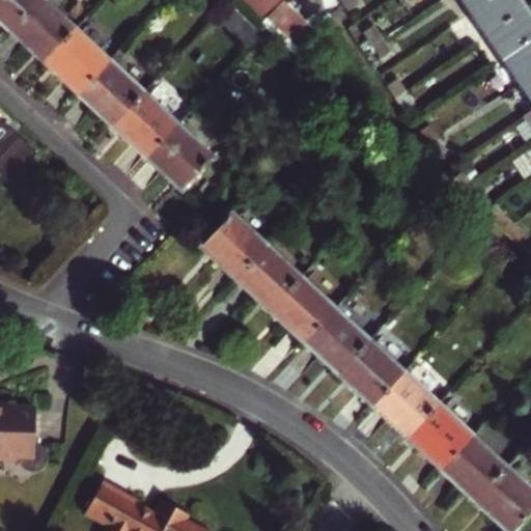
[(0,0),(0,18),(11,29),(38,0),(0,0)]
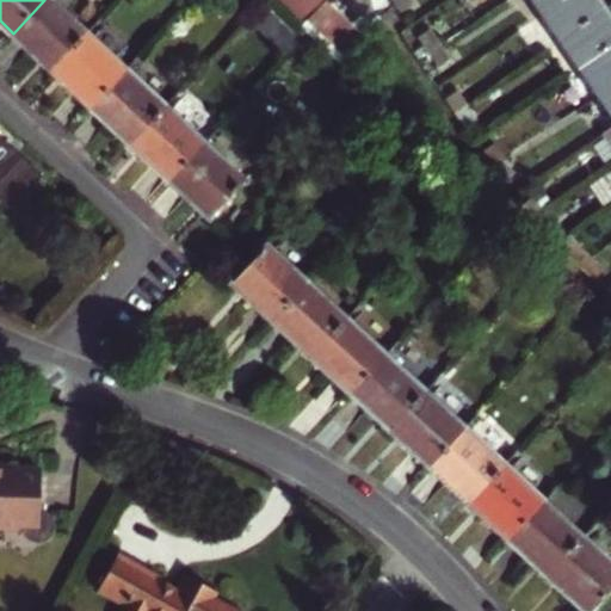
[(44,0),(13,34),(53,71),(88,32),(54,0),(44,0)]
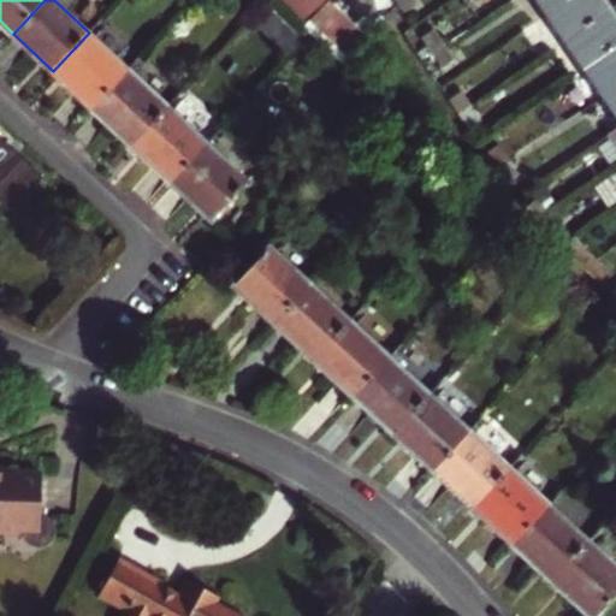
[(274,0),(280,4),(286,11),(297,0),(274,0)]
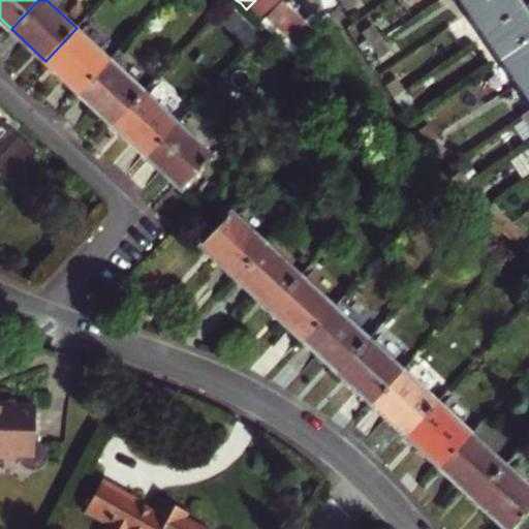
[(255,0),(246,9),(258,20),(277,1),(276,0),(255,0)]
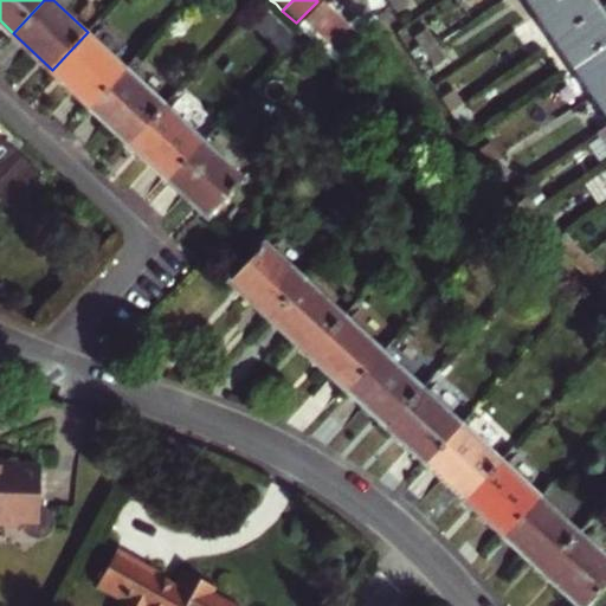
[(403,0),(385,0),(393,12),(406,4),(403,0)]
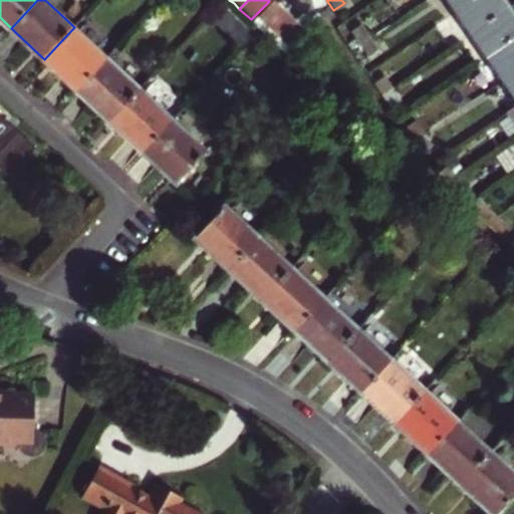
[(451,0),(457,8),(469,0),(451,0)]
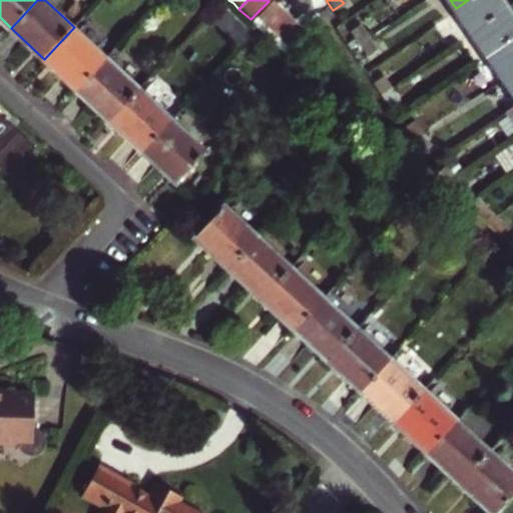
[(468,0),(456,8),(472,31),(503,10),(496,0),(468,0)]
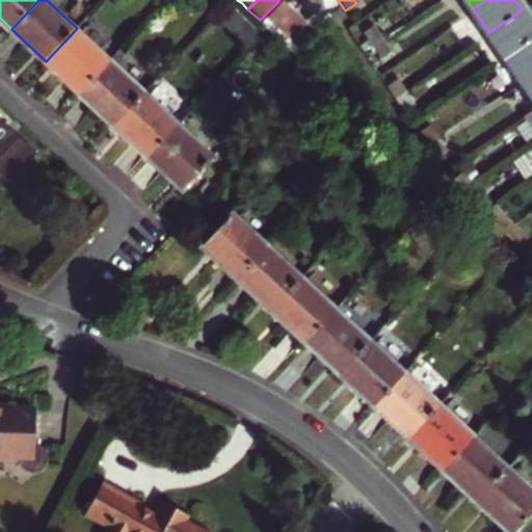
[(278,1),(260,20),(269,29),(271,31),(290,11),(278,1)]
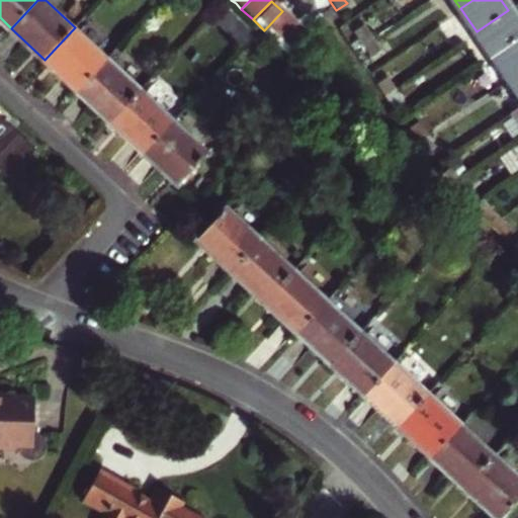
[(477,31),(492,55),(517,36),(517,24),(508,10),(477,31)]
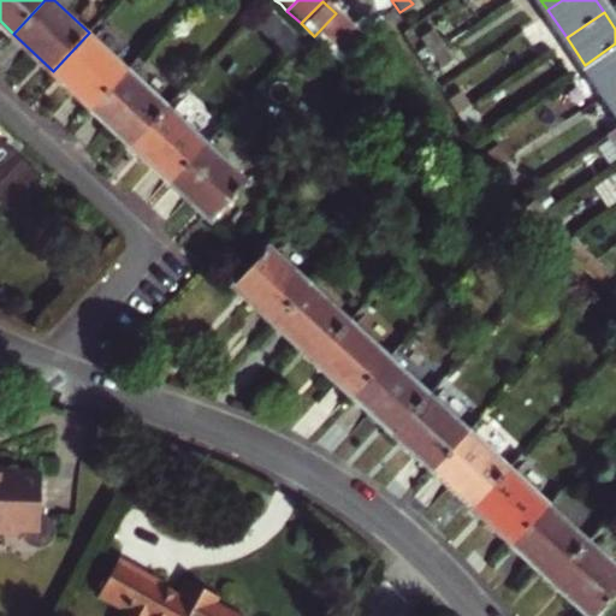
[(336,13),(314,36),(327,49),(350,27),(336,13)]
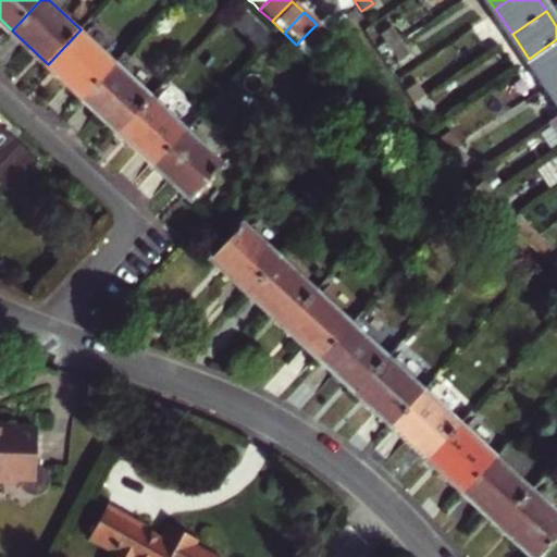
[(308,56),(329,35),(317,24),(296,45),(308,56)]
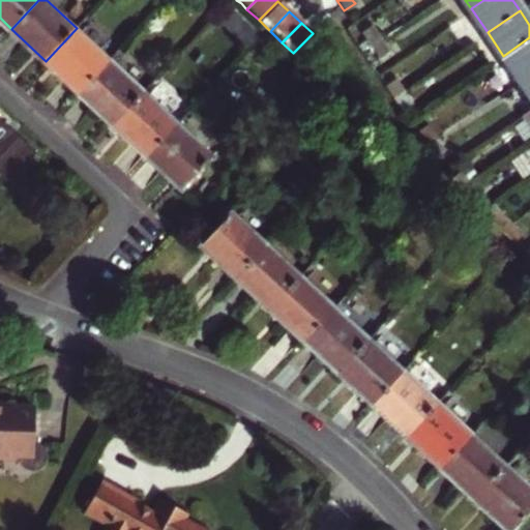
[(360,32),(369,43),(378,38),(370,26),(360,32)]
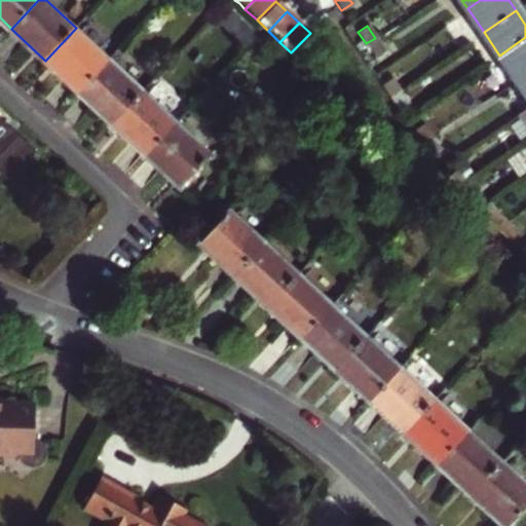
[(45,61),(78,92),(110,60),(76,28),(45,61)]
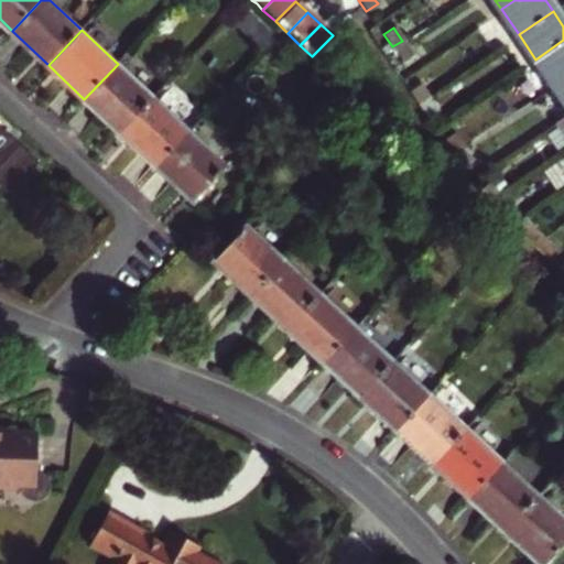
[(563,40),(535,60),(552,85),(563,76),(563,40)]
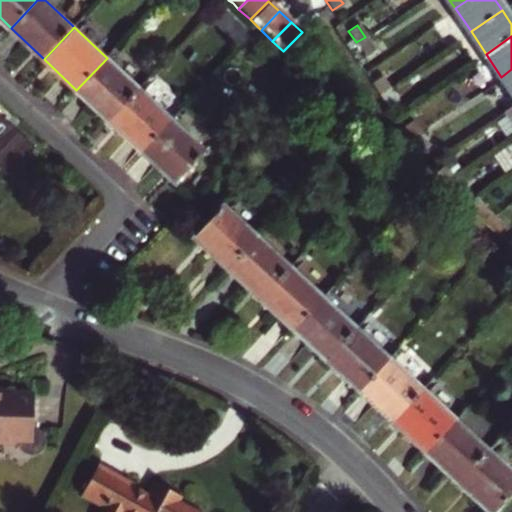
[(374,49),(365,37),(356,42),(365,55),(374,49)]
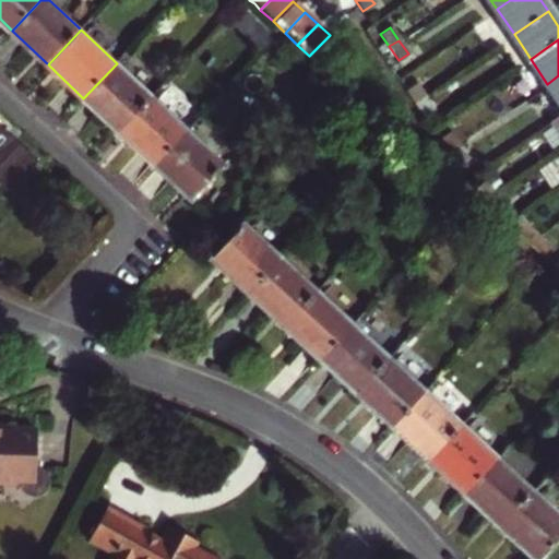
[(120,133),(153,97),(117,63),(83,98),(120,133)]
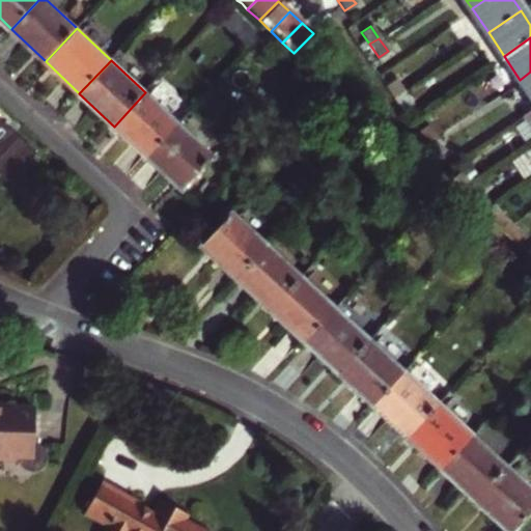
[(530,72),(520,80),(530,95),(530,72)]
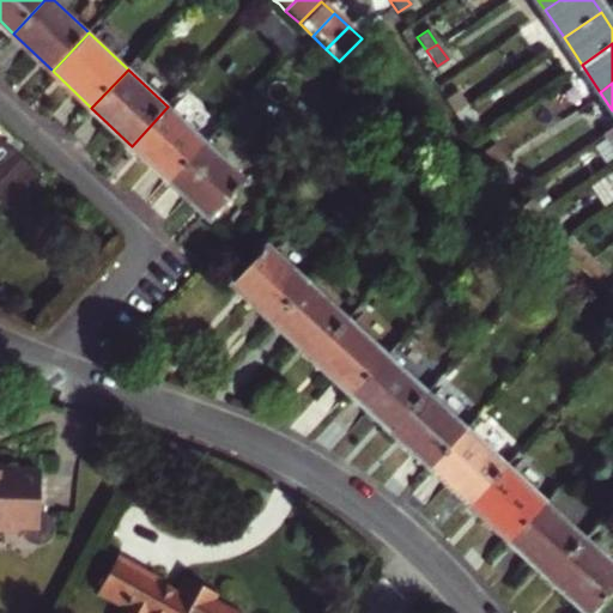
[(457,90),(445,97),(455,111),(467,103),(457,90)]
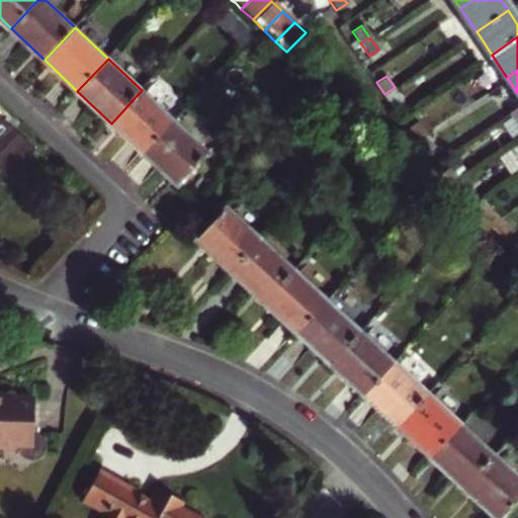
[(395,87),(384,94),(393,107),(404,100),(395,87)]
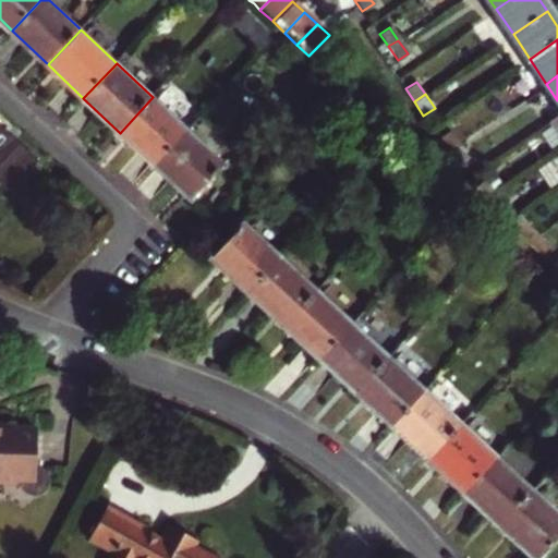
[(155,167),(189,131),(153,97),(120,133),(155,167)]
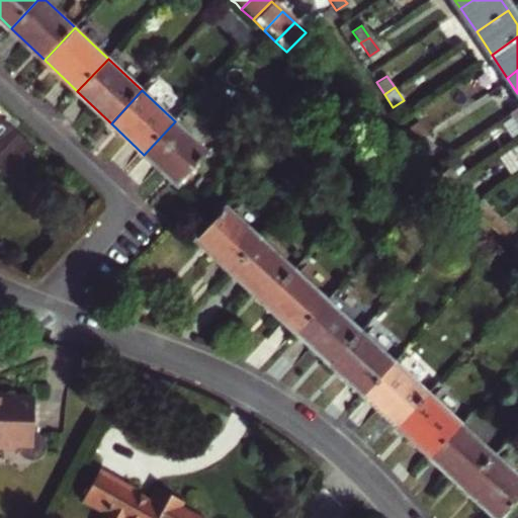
[(208,154),(175,121),(144,155),(177,186),(208,154)]
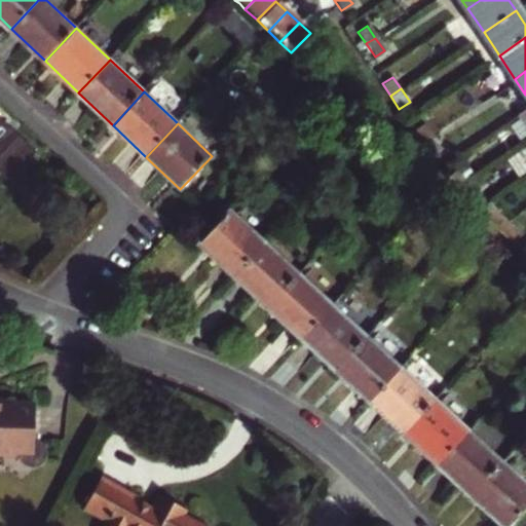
[(424,123),(413,130),(422,143),(433,136),(424,123)]
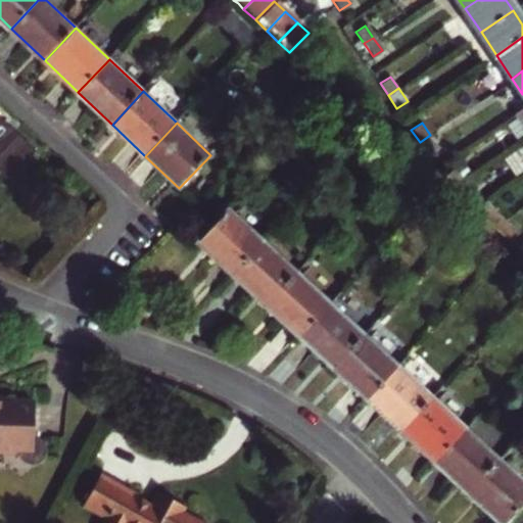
[(430,135),(420,142),(428,155),(439,148),(430,135)]
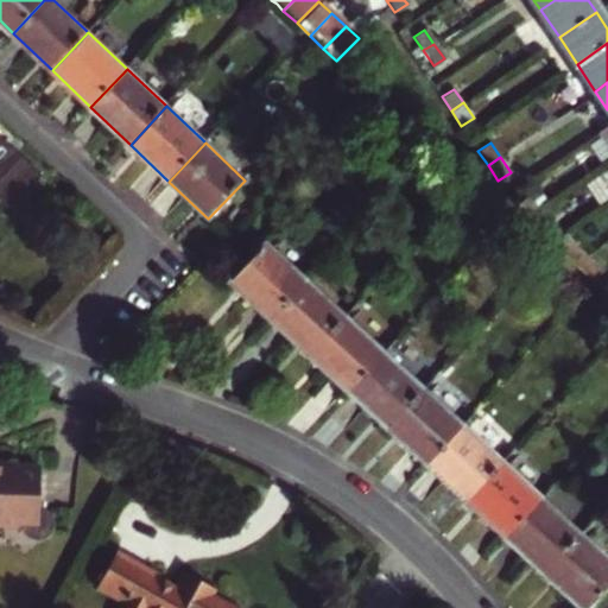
[(542,210),(531,197),(520,210),(530,221),(542,210)]
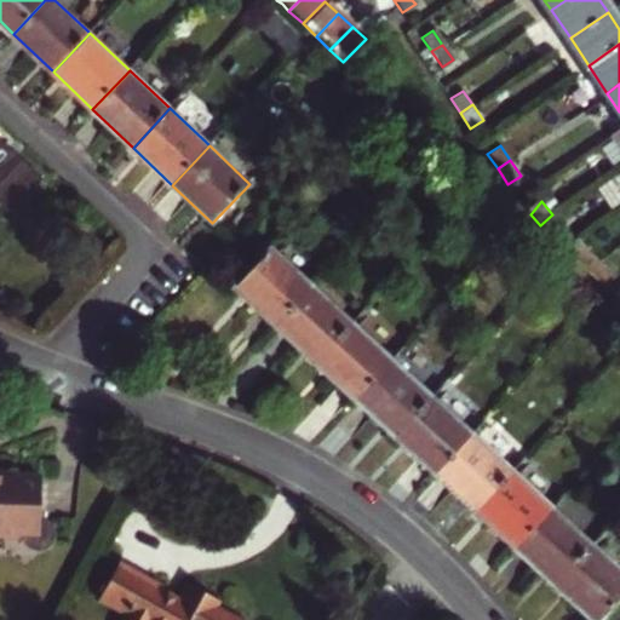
[(563,229),(552,214),(540,225),(554,239),(563,229)]
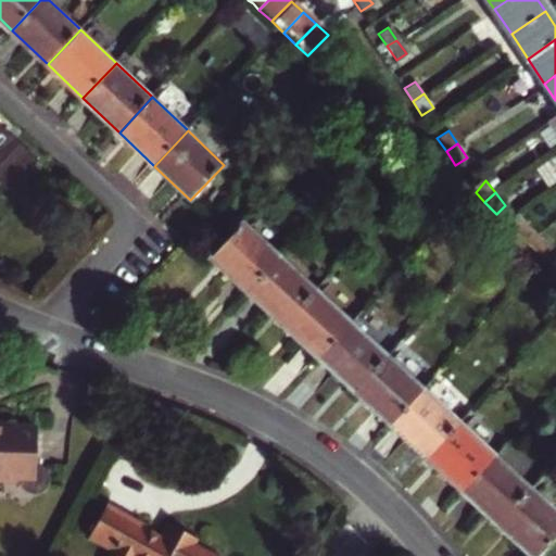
[(525,222),(516,232),(527,243),(536,232),(525,222)]
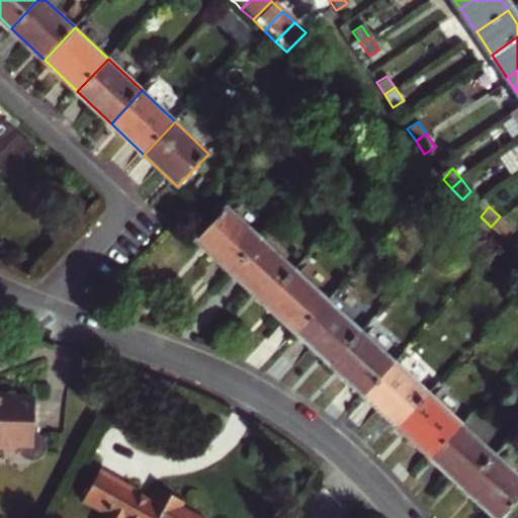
[(229,271),(259,238),(227,208),(196,241),(229,271)]
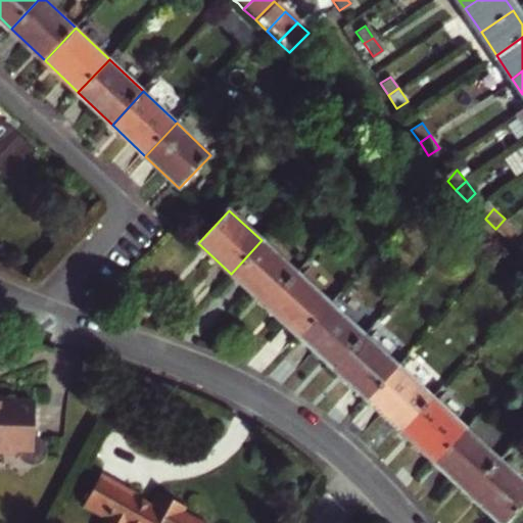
[(505,219),(495,229),(509,240),(517,231),(507,222),(505,219)]
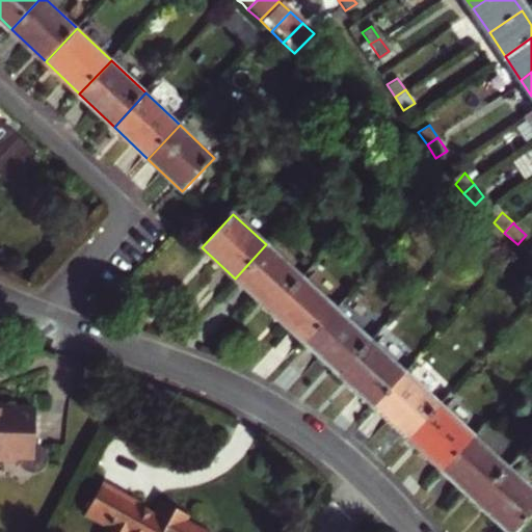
[(268,311),(299,276),(266,244),(235,278),(268,311)]
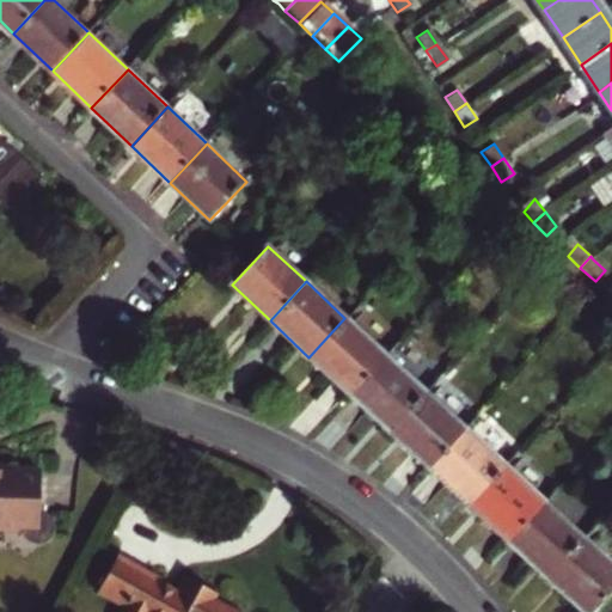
[(308,357),(348,395),(385,355),(344,318),(308,357)]
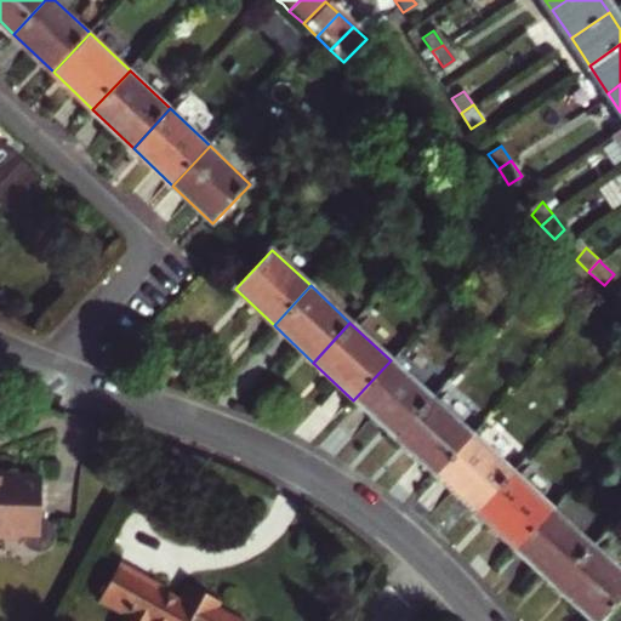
[(363,409),(398,368),(391,360),(353,400),(363,409)]
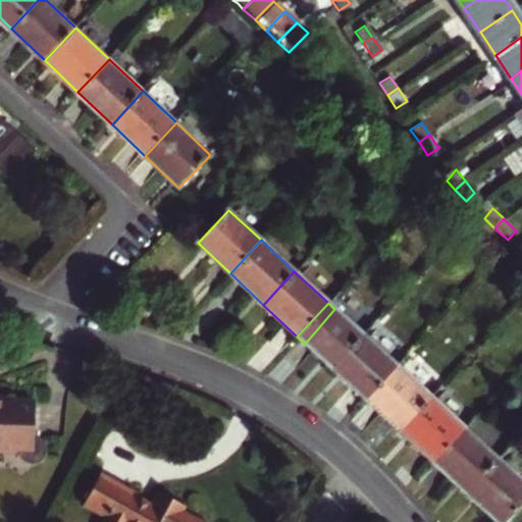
[(331,368),(362,334),(334,309),(305,344),(331,368)]
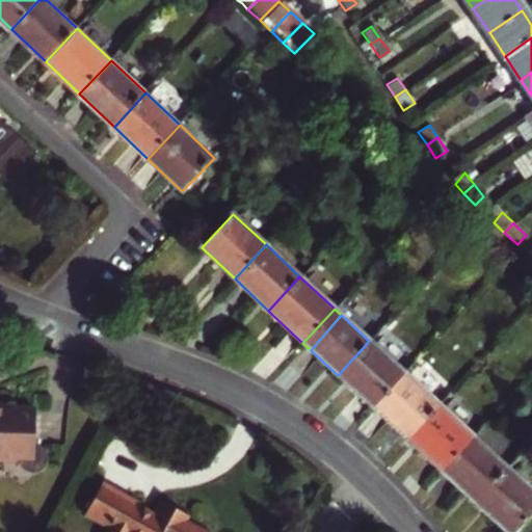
[(372,407),(404,373),(369,341),(338,375),(372,407)]
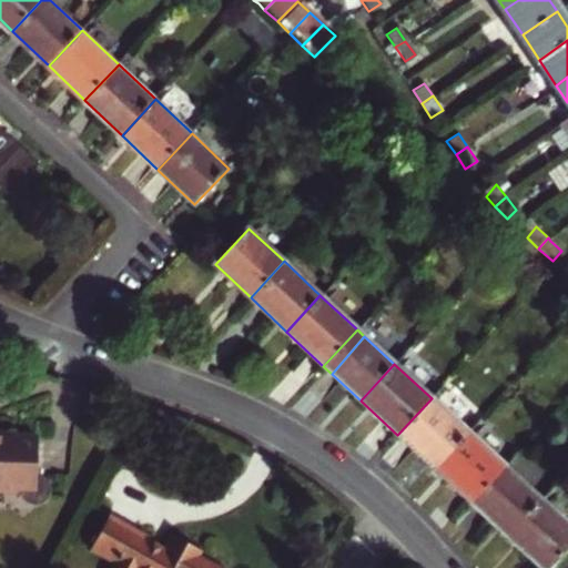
[(468,432),(432,398),(397,435),(434,468),(468,432)]
